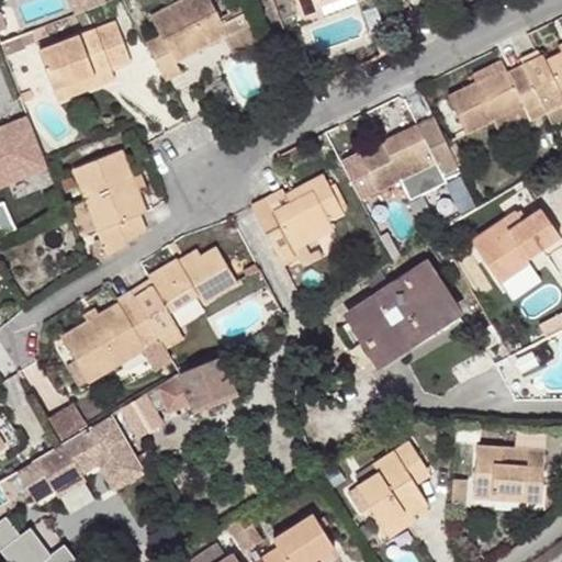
[(70,0),(76,14),(107,2),(105,0),(70,0)]
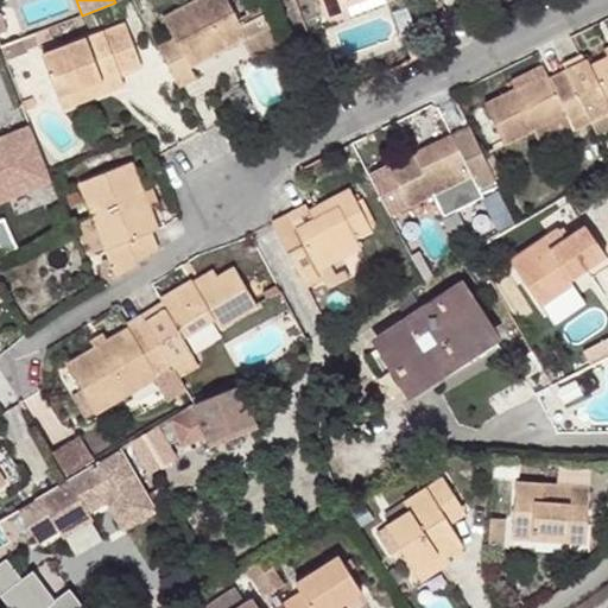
[(175,39),(159,46),(181,87),(197,78),(191,67),(247,36),(228,0),(198,0),(164,19),(175,39)]
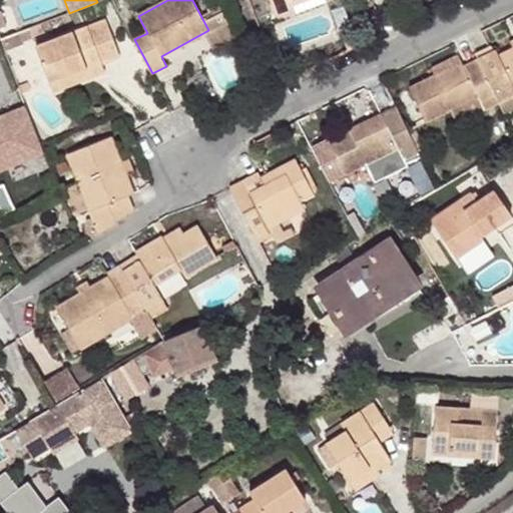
[(271,0),(276,11),(295,4),(293,0),(271,0)]
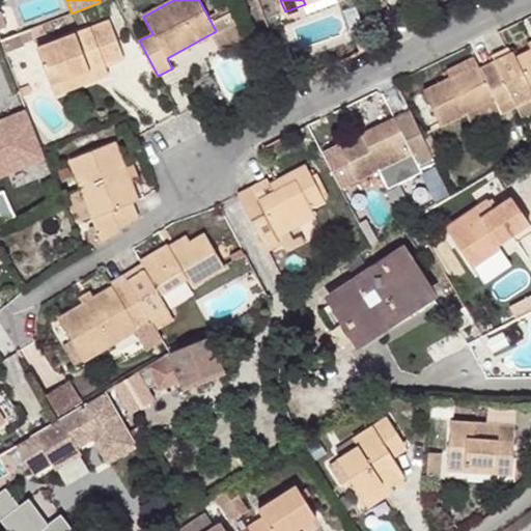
[(303,0),(305,4),(308,12),(339,0),(338,0),(303,0)]
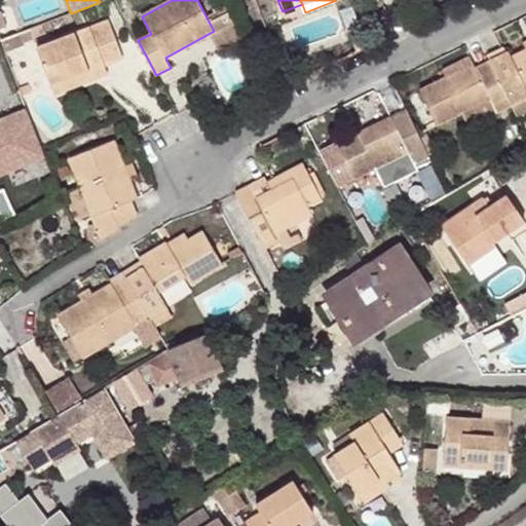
[(372,13),(366,15),(375,40),(382,37),(372,13)]
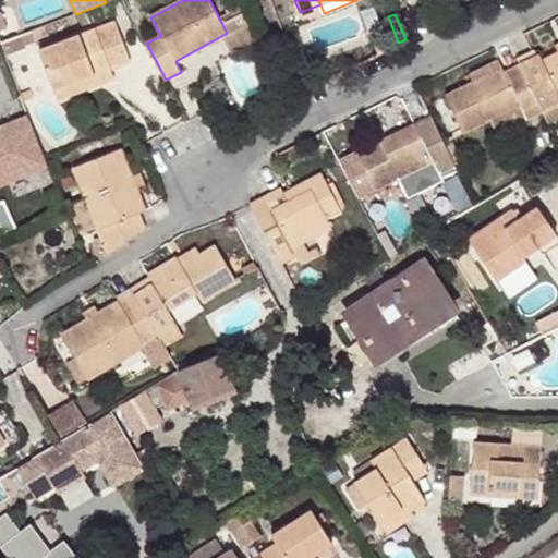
[(40,50),(55,91),(111,69),(131,61),(117,22),(40,50)]
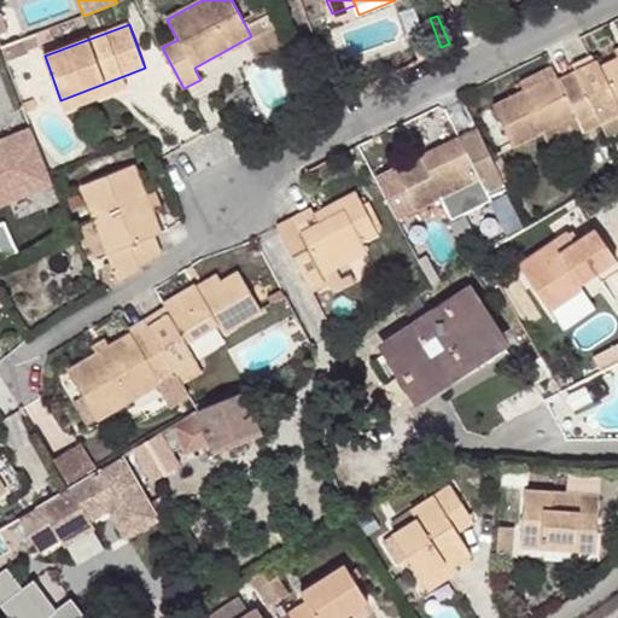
[(38,34),(1,47),(7,60),(29,52),(28,50),(41,45),(38,34)]
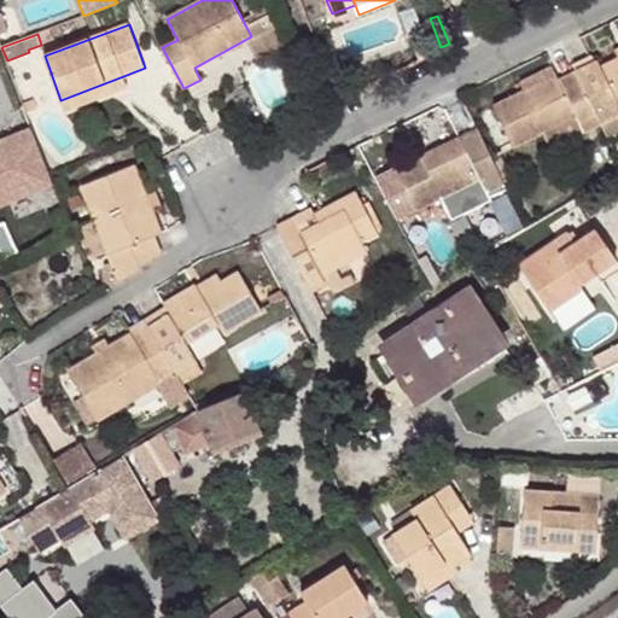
[(599,62),(578,73),(599,116),(601,122),(617,114),(617,59),(602,68),(599,62)]
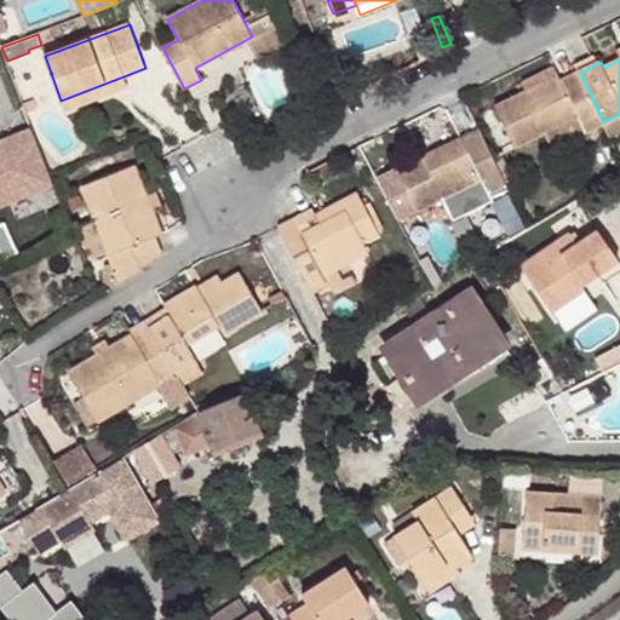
[(528,91),(560,75),(556,67),(524,82),(528,91)]
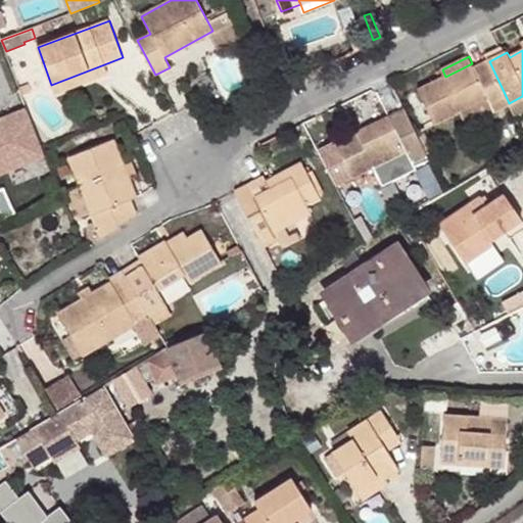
[(507,98),(489,61),(475,68),(472,63),(445,77),(420,89),(436,124),(488,98),(492,104),(507,98)]
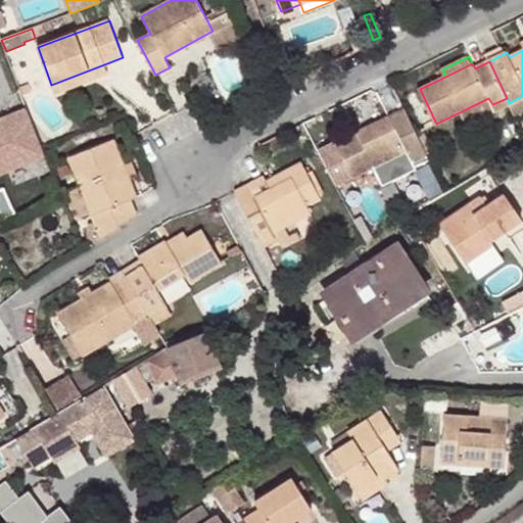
[(104,64),(51,85),(54,94),(108,74),(104,64)]
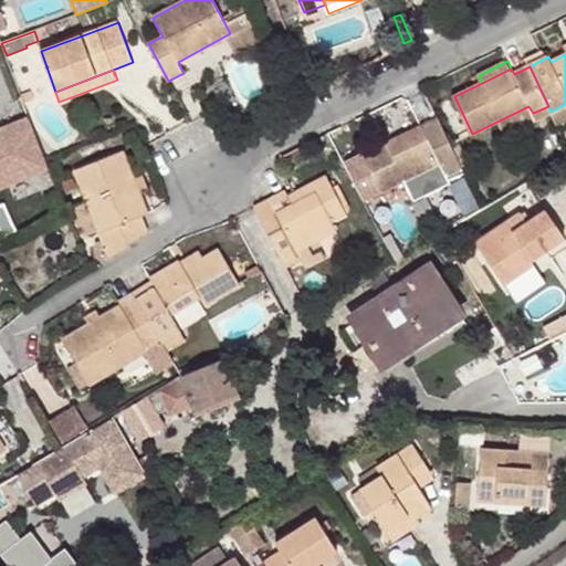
[(29,92),(22,94),(25,103),(32,101),(29,92)]
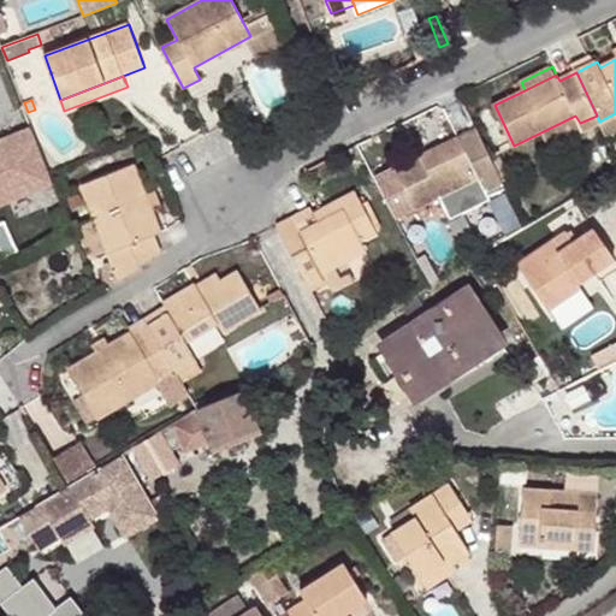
[(28,122),(0,134),(0,203),(53,182),(28,122)]
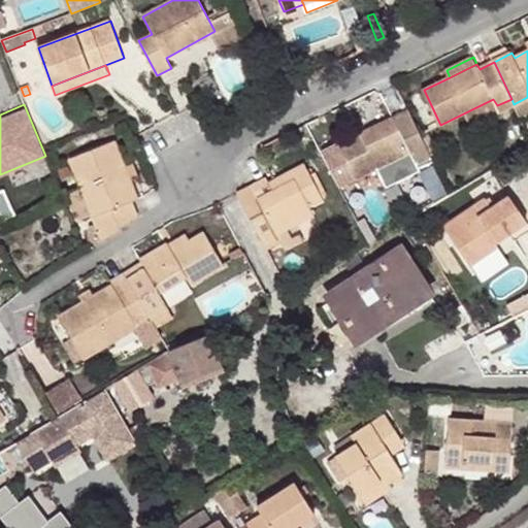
[(427,150),(408,111),(322,154),(339,187),(356,178),(356,177),(380,167),(411,152),(413,157),(427,150)]
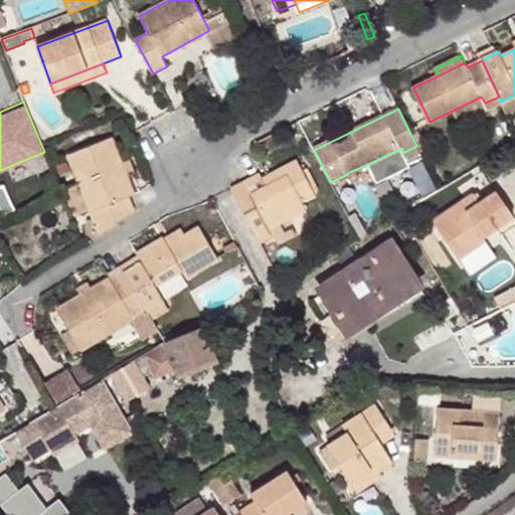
[(92,208),(102,234),(135,213),(128,196),(135,193),(128,176),(123,162),(113,137),(69,154),(80,182),(92,208)]
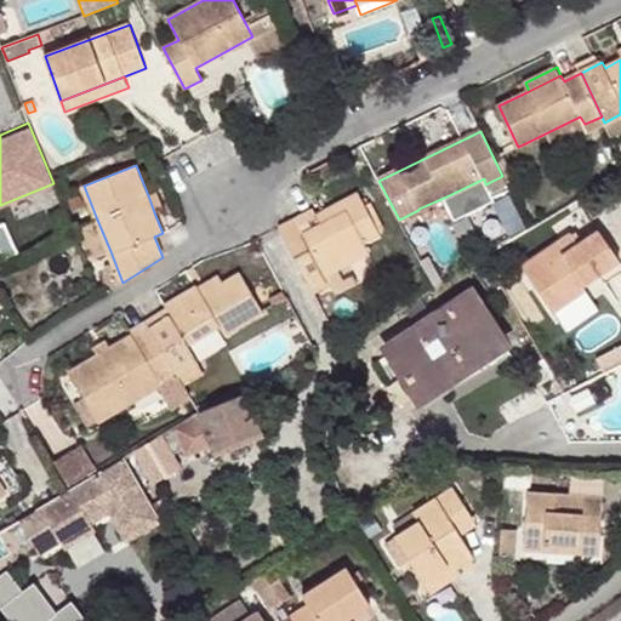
[(148,195),(154,212),(163,209),(157,193),(148,195)]
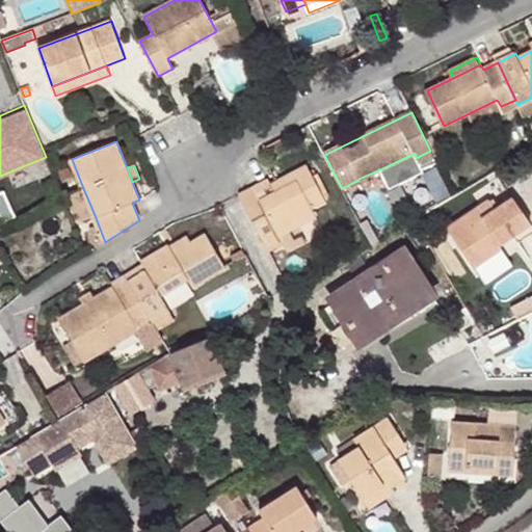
[(239,194),(265,243),(317,217),(312,209),(325,202),(308,166),(281,180),(285,188),(276,192),(272,184),(266,171),(240,185),(239,194)]
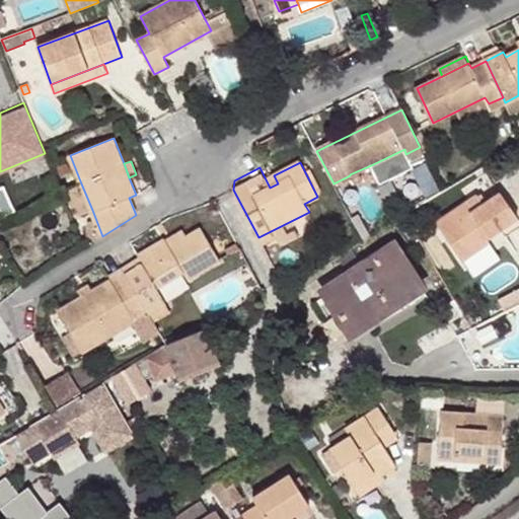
[(278,183),(274,175),(266,179),(270,188),(278,183)]
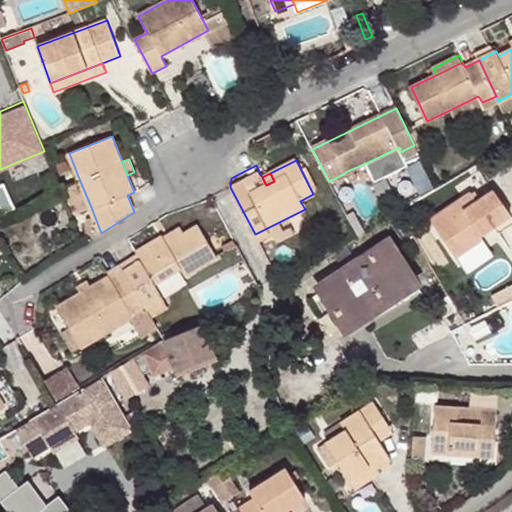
[(77,213),(91,207),(80,181),(66,187),(77,213)]
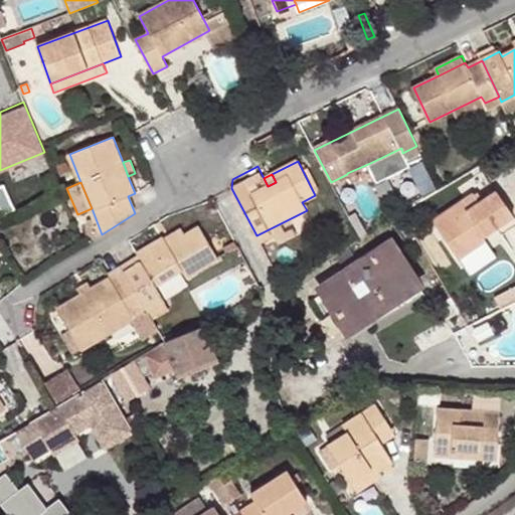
[(501,232),(514,222),(514,216),(498,192),(482,203),(476,195),(435,222),(461,259),(487,241),(484,237),(497,228),(501,232)]
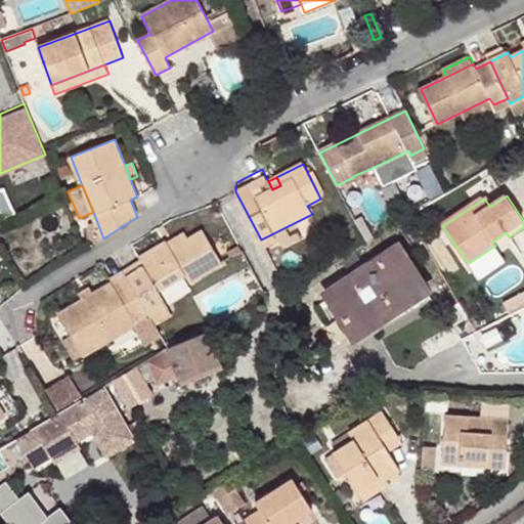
[(127,276),(150,316),(168,305),(160,290),(186,273),(190,282),(223,263),(204,230),(190,238),(172,249),(169,244),(167,241),(140,256),(141,259),(145,266),(127,276)]
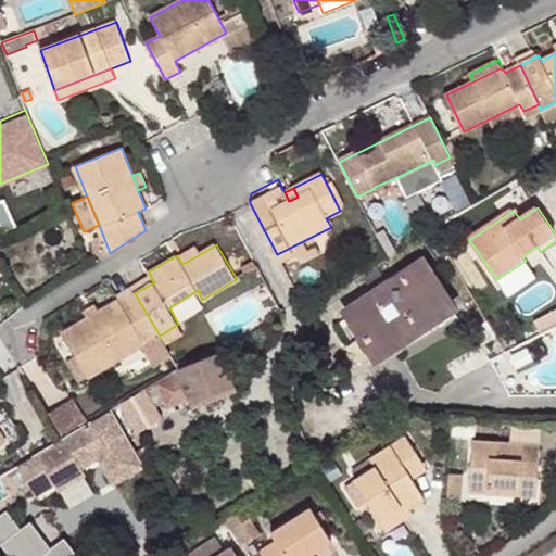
[(182,264),(202,253),(198,247),(179,258),(182,264)]
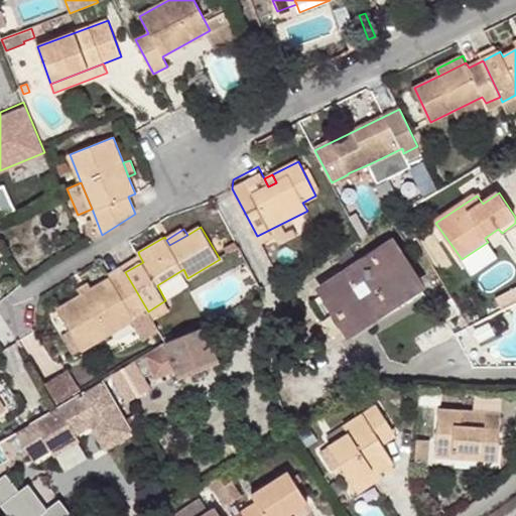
[(393,238),(323,283),(351,326),(420,279),(393,238)]
